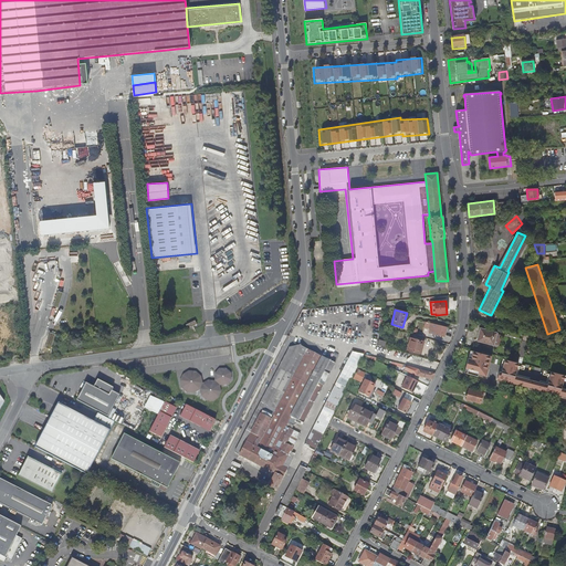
[(444,337),(447,327),(437,325),(435,335),(444,337)]
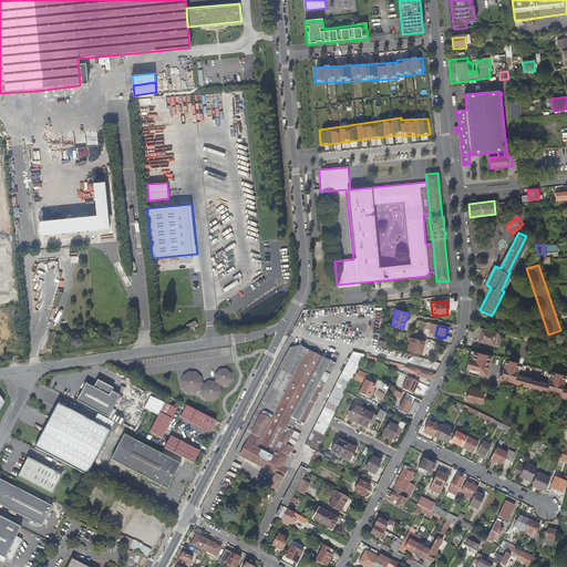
[(498,333),(482,330),(478,342),(495,346),(498,333)]
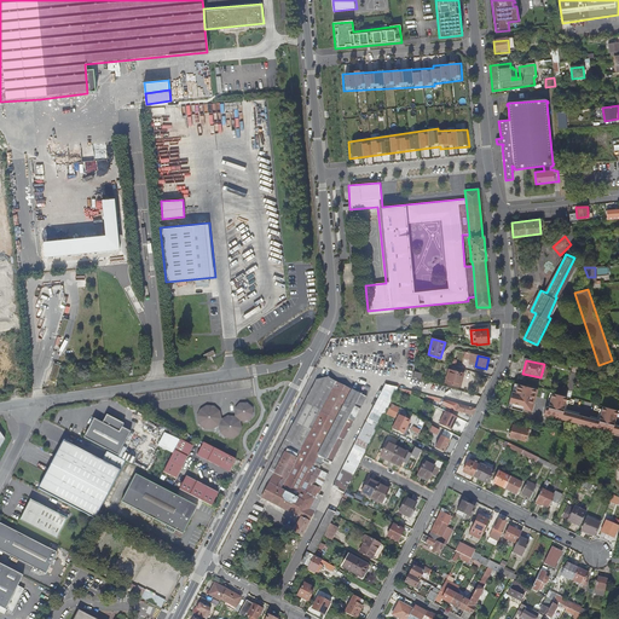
[(61,365),(55,364),(50,381),(56,382),(61,365)]
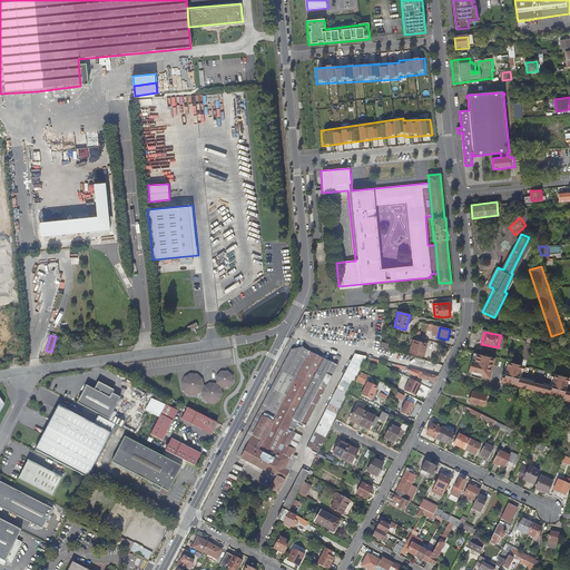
[(428,344),(414,341),(411,353),(424,356),(428,344)]
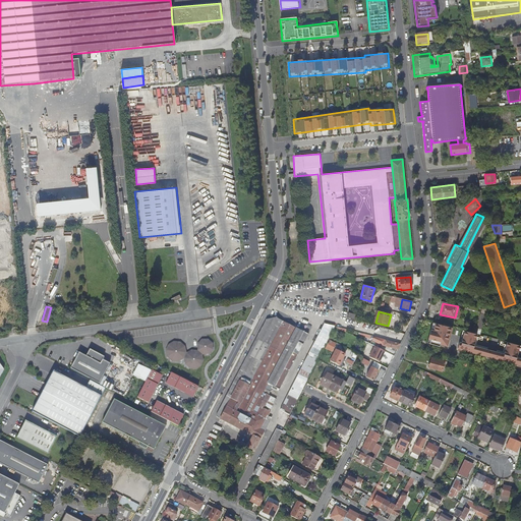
[(217,403),(212,414),(223,420),(253,437),(247,447),(254,451),(270,421),(267,419),(277,399),(264,392),(265,389),(272,392),(274,392),(276,388),(281,391),(309,337),(275,319),(266,321),(247,356),(240,370),(244,372),(238,385),(234,382),(230,390),(234,393),(231,399),(225,395),(221,405),(217,403)]
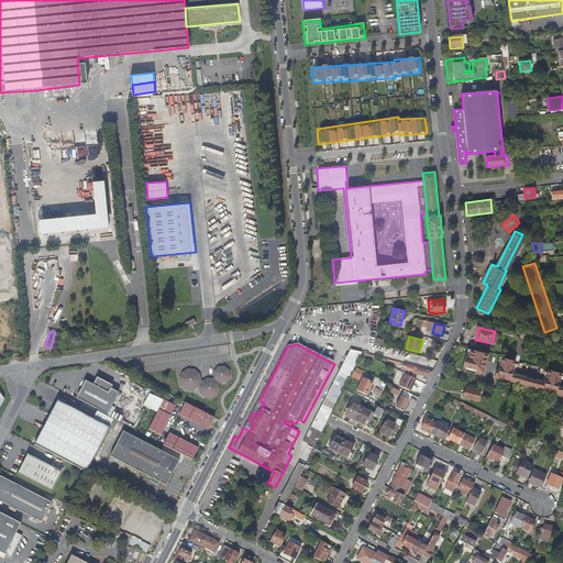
[(197,349),(183,351),(184,359),(198,355),(197,349)]
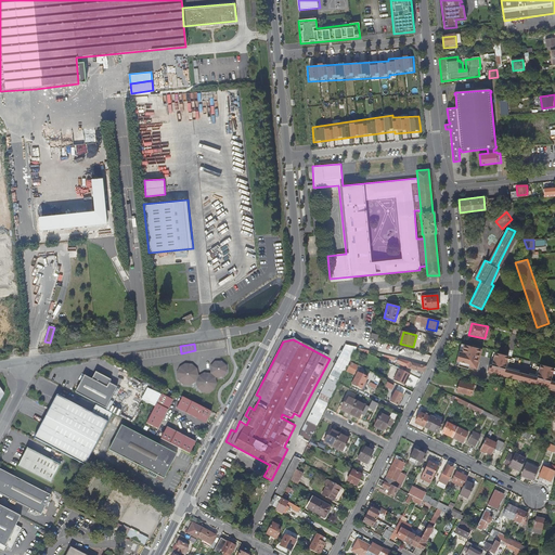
[(481,349),(461,344),(455,365),(476,371),(481,349)]
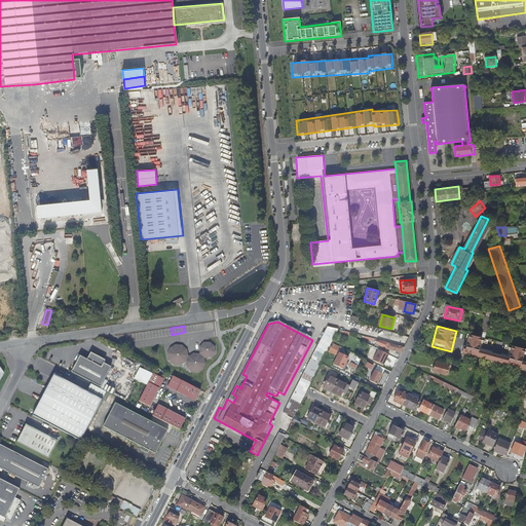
[(466,334),(461,354),(525,371),(525,363),(522,362),(525,350),(513,346),(510,358),(480,350),(483,338),(466,334)]
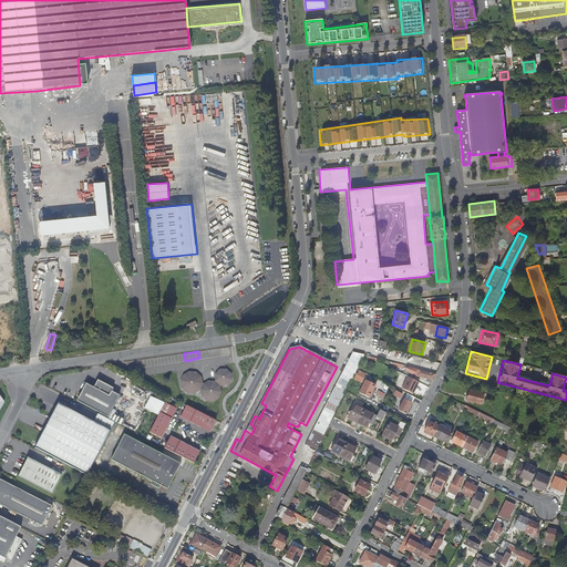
[(358,371),(360,368),(349,361),(306,446),(317,452),(329,428),(334,418),(347,393),(358,371)]
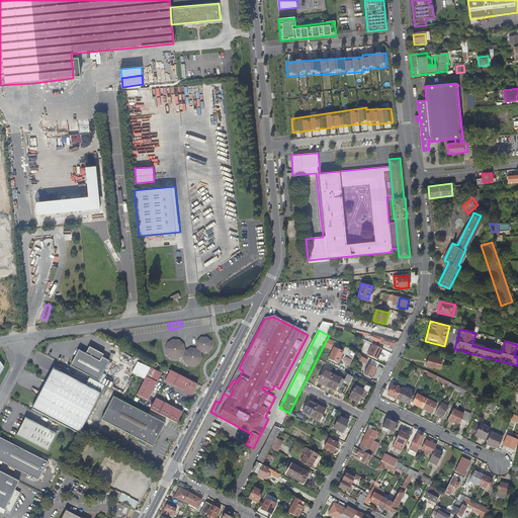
[(382,342),(382,345),(396,347),(399,342),(368,335),(367,338),(381,341),(382,342)]
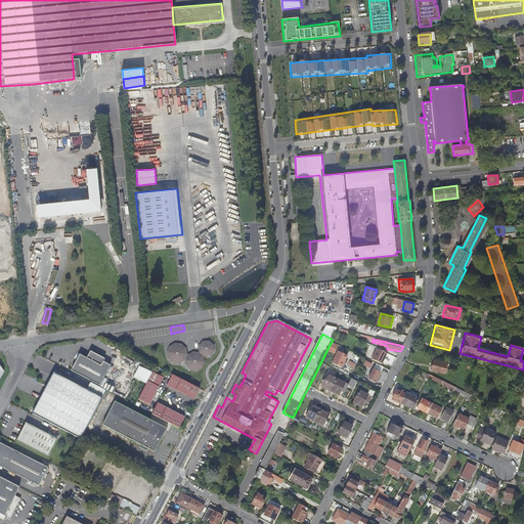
[(213,352),(213,347),(213,346),(208,343),(208,342),(202,343),(199,347),(198,347),(199,353),(198,354),(192,353),(191,353),(186,356),(185,350),(185,349),(180,345),(174,345),(169,348),(166,353),(166,354),(167,359),(167,360),(172,363),(172,364),(178,364),(185,367),(186,367),(190,372),(195,372),(197,372),(201,369),(201,368),(204,363),(203,357),(209,357),(213,352)]
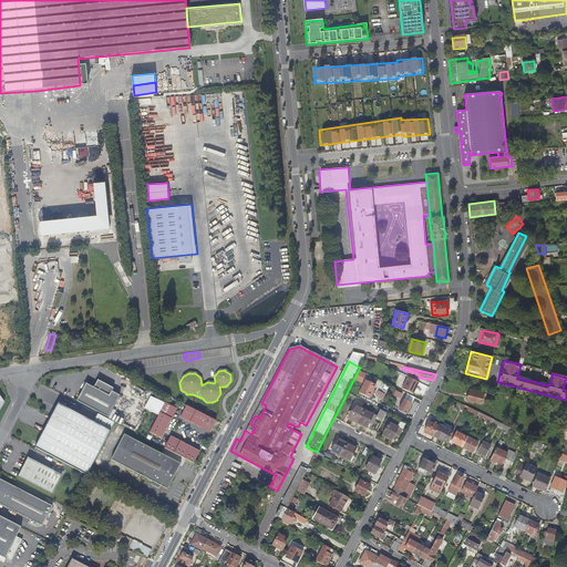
[(362,383),(368,373),(359,370),(354,379),(362,383)]
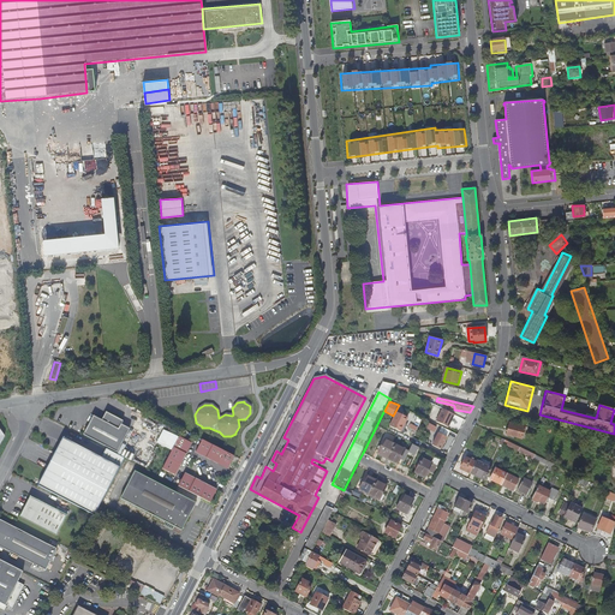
[(454,421),(459,423),(461,417),(443,408),(437,422),(451,428),(454,421)]
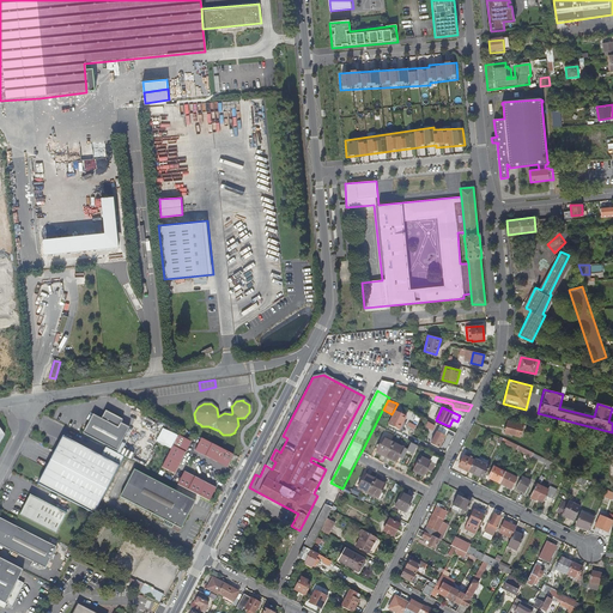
[(101,419),(93,414),(84,434),(117,451),(129,428),(121,424),(123,420),(105,411),(101,419)]
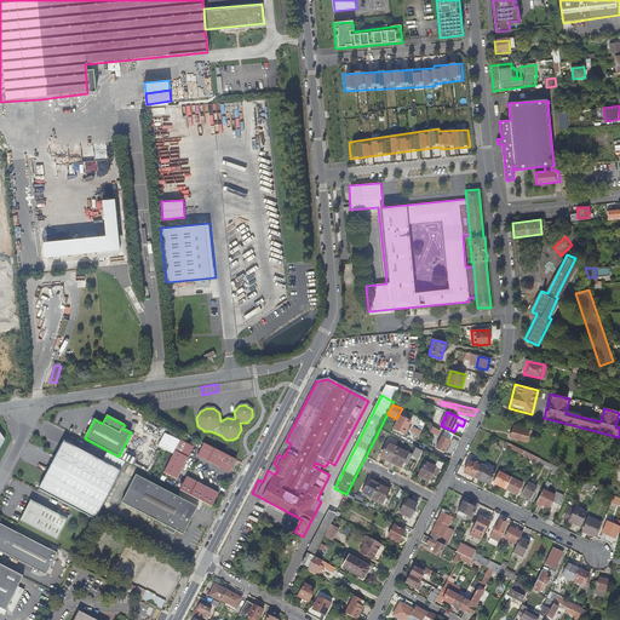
[(400,417),(392,430),(403,436),(408,428),(411,423),(400,417)]
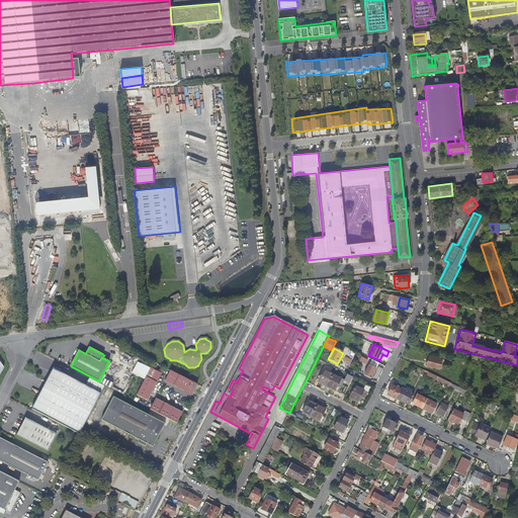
[(442,359),(429,356),(427,365),(440,369),(442,359)]
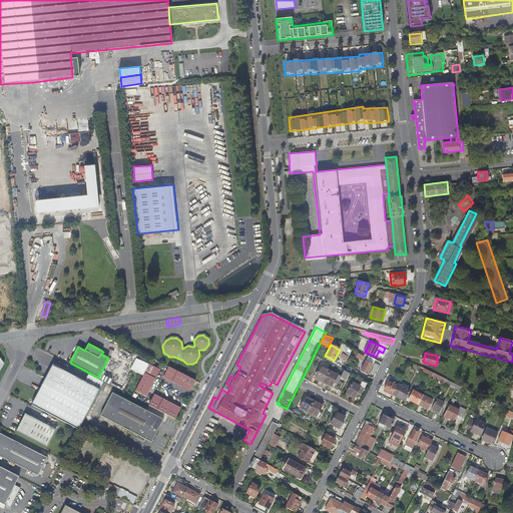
[(367,375),(376,360),(366,356),(365,357),(359,354),(358,357),(366,361),(361,372),(367,375)]
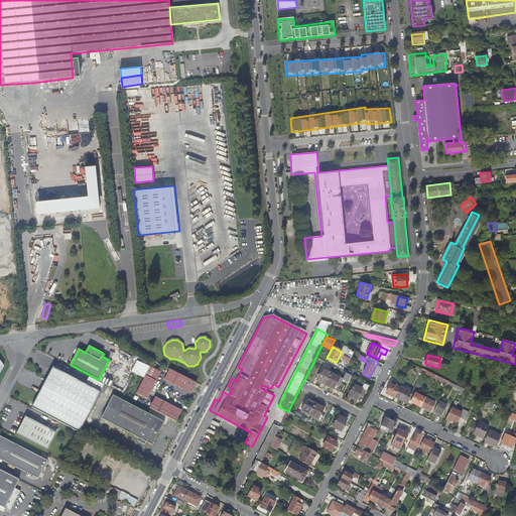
[(52,367),(32,407),(80,432),(84,423),(105,384),(87,375),(83,382),(52,367)]
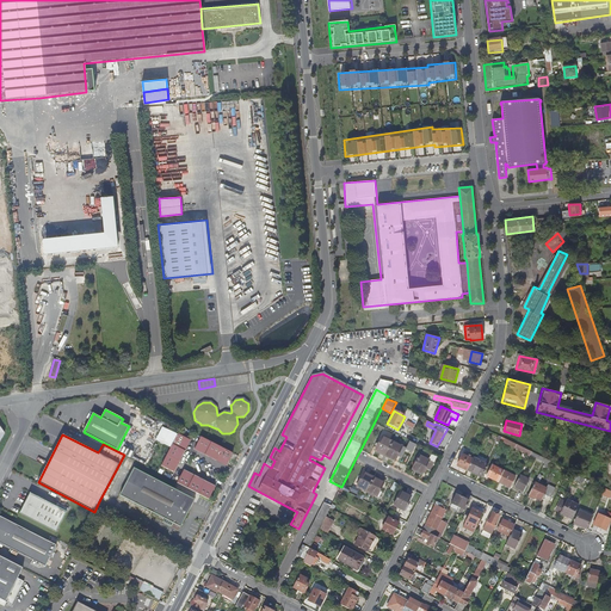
[(177,434),(161,466),(174,471),(190,442),(177,434)]
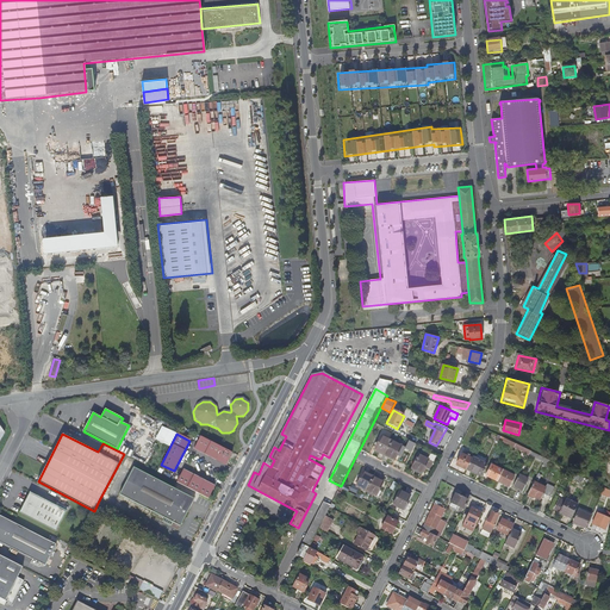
[(385,455),(392,441),(383,436),(375,450),(385,455)]
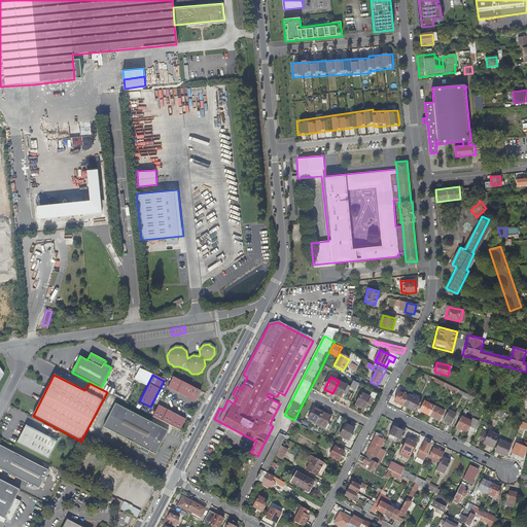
[(200,392),(172,378),(167,389),(195,403),(200,392)]
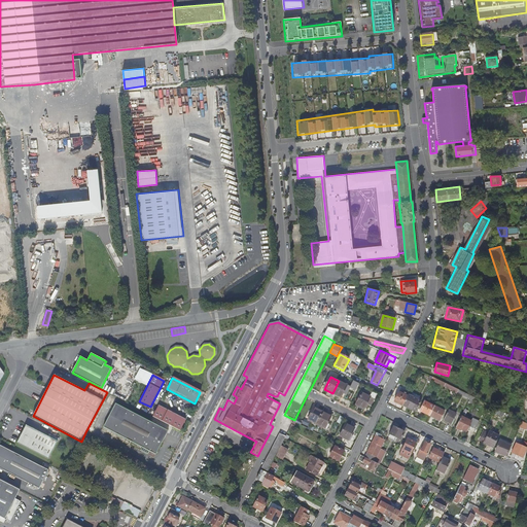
[(348,385),(339,381),(332,393),(341,398),(348,385)]
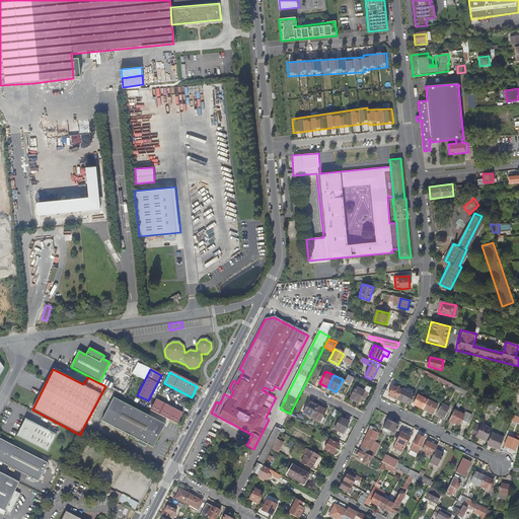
[(365,391),(356,386),(350,398),(359,403),(365,391)]
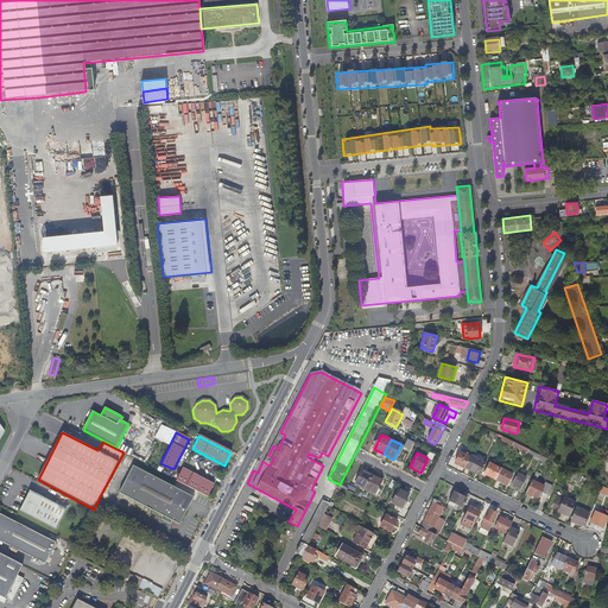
[(455,463),(464,468),(466,467),(470,457),(461,453),(455,463)]
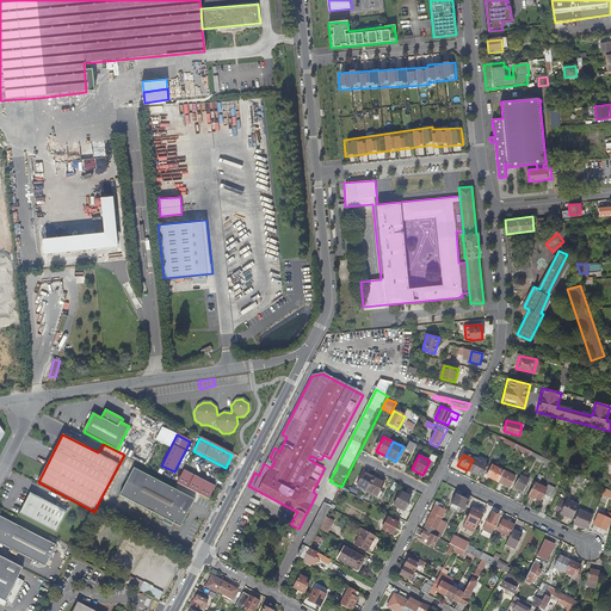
[(473,460),(468,469),(483,476),(488,466),(474,457),(473,460)]
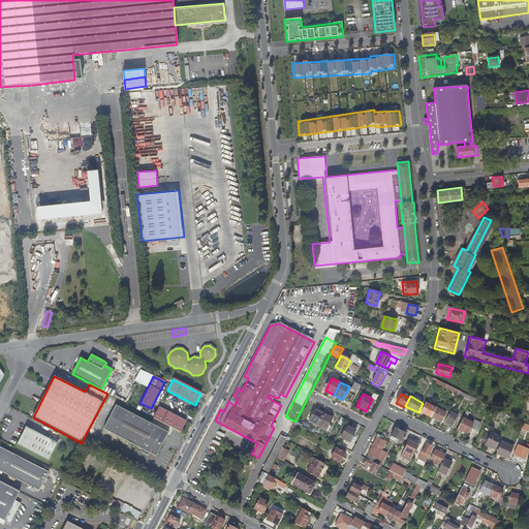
[(422,412),(432,417),(436,407),(427,403),(422,412)]
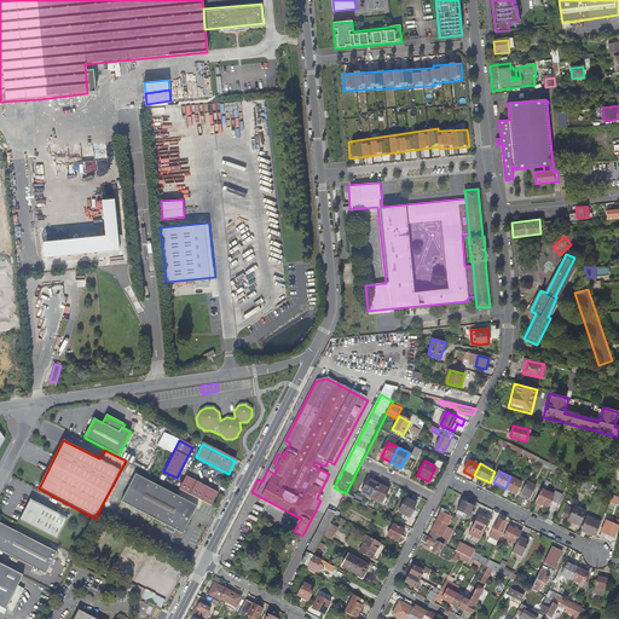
[(198,505),(136,474),(121,502),(167,525),(166,528),(174,533),(175,530),(184,533),(198,505)]
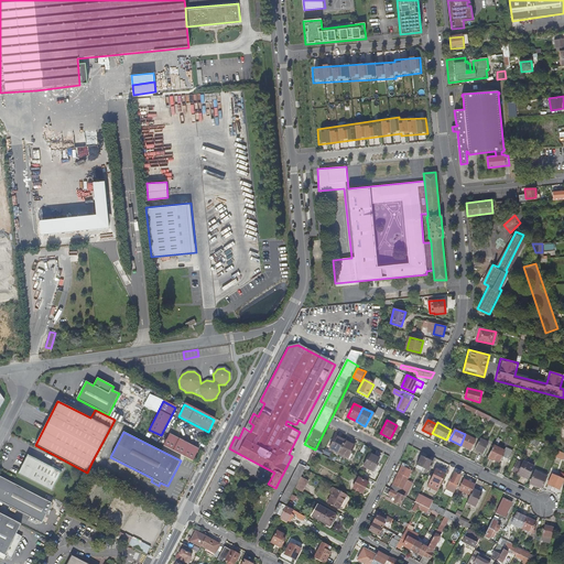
[(170,434),(163,445),(193,461),(199,448),(170,434)]
